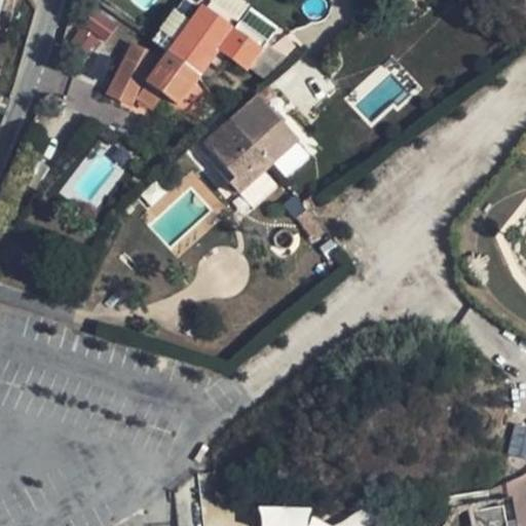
[(180,0),(150,40),(165,52),(195,74),(217,46),(247,69),(261,50),(232,30),(203,7),(192,0),(180,0)]
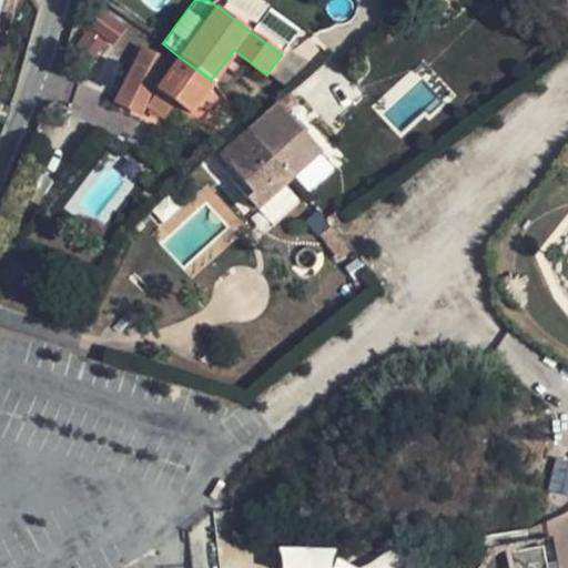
[(227,0),(225,0),(220,8),(251,32),(259,22),(227,0)]
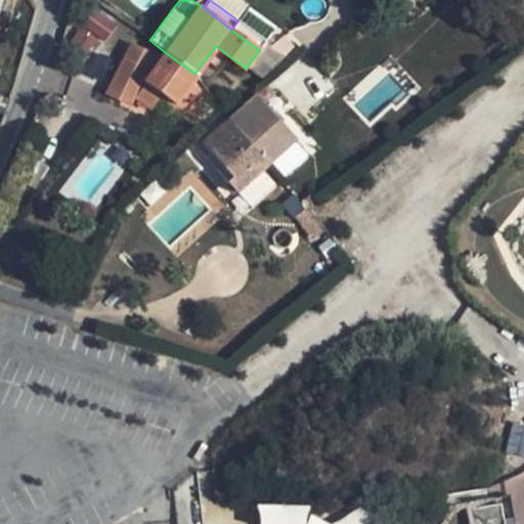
[(90,14),(79,41),(102,50),(113,24),(90,14)]
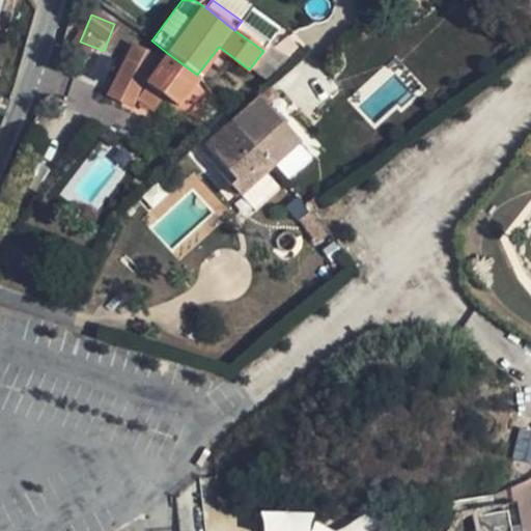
[(197,75),(167,53),(162,60),(155,55),(154,56),(133,46),(110,91),(132,103),(136,96),(151,108),(163,93),(177,104),(197,75)]
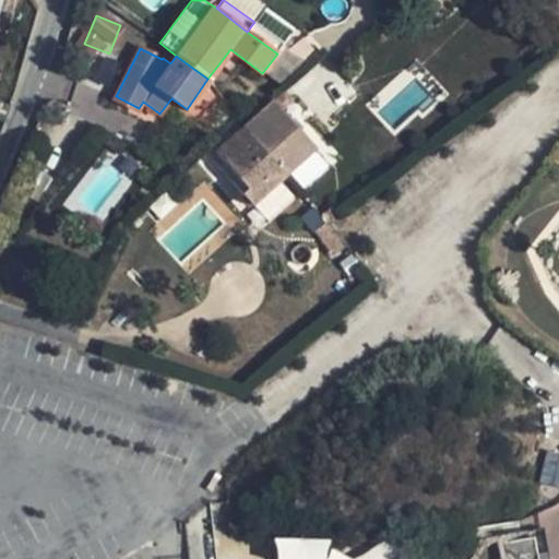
[(274,102),(245,127),(285,177),(317,150),(274,102)]
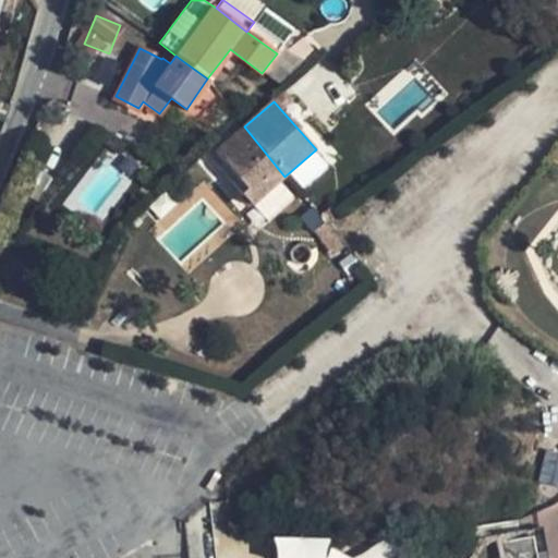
[(284,177),(244,126),(209,157),(252,206),(284,177)]
